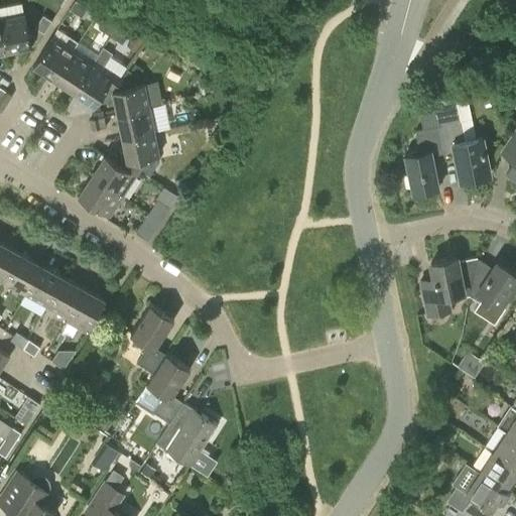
[(87,8),(75,0),(74,0),(69,8),(81,16),(87,8)]
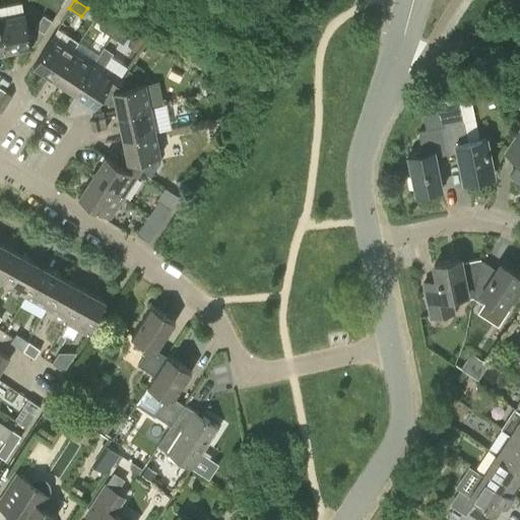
[(24,13),(0,18),(7,50),(31,45),(24,13)]
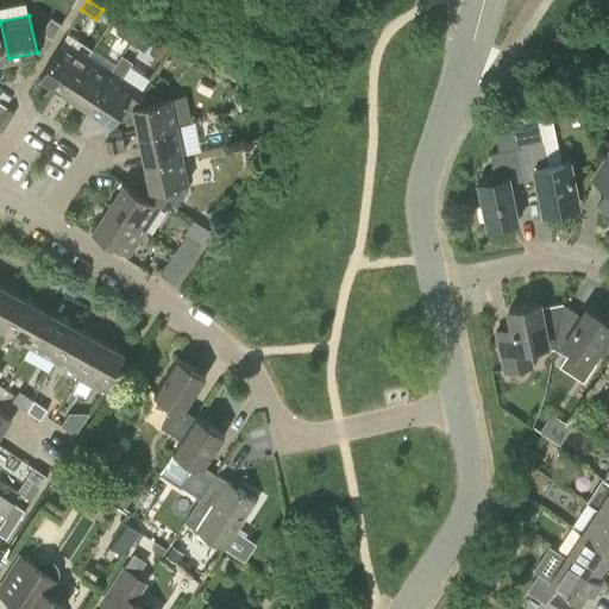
[(50,17),(41,31),(51,38),(61,24),(50,17)]
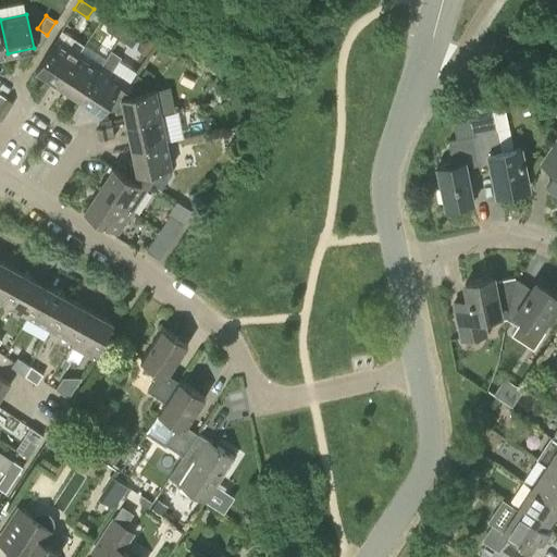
[(106,29),(119,38),(125,28),(112,20),(106,29)]
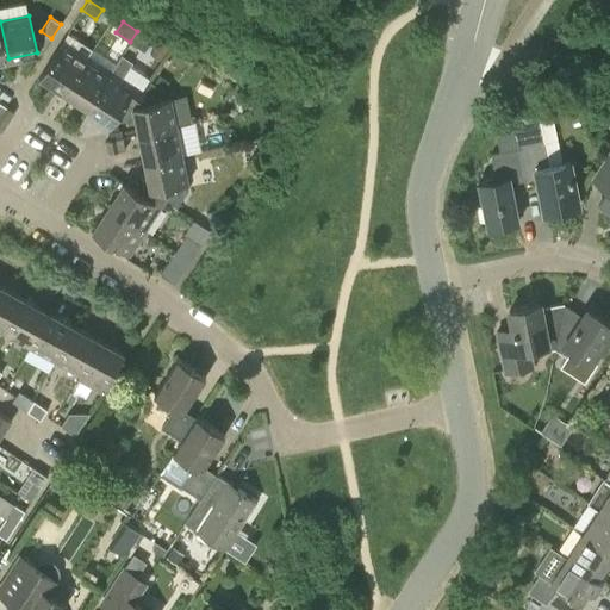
[(151,41),(137,31),(130,42),(144,51),(151,41)]
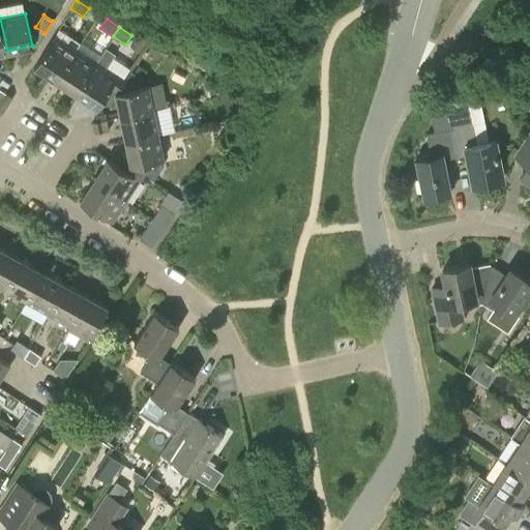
[(147,39),(139,34),(130,47),(139,52),(147,39)]
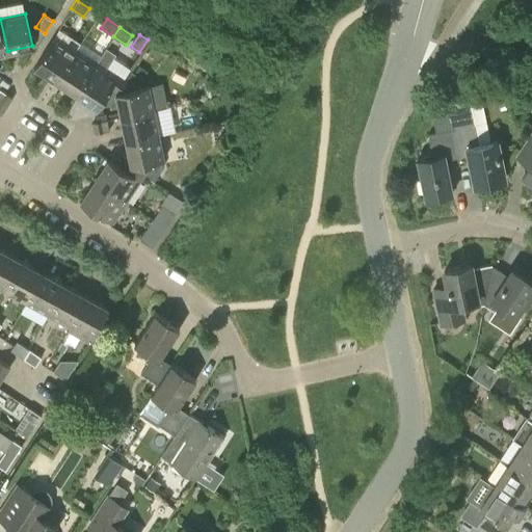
[(34,67),(55,80),(74,52),(52,38),(34,67)]
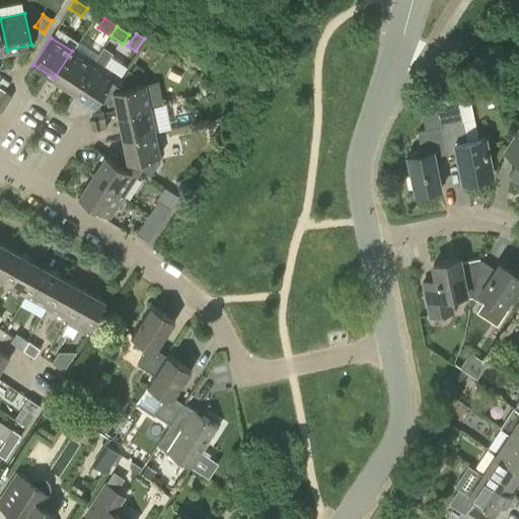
[(113,89),(133,85),(104,67),(114,53),(103,47),(95,60),(74,91),(95,105),(107,86),(113,89)]
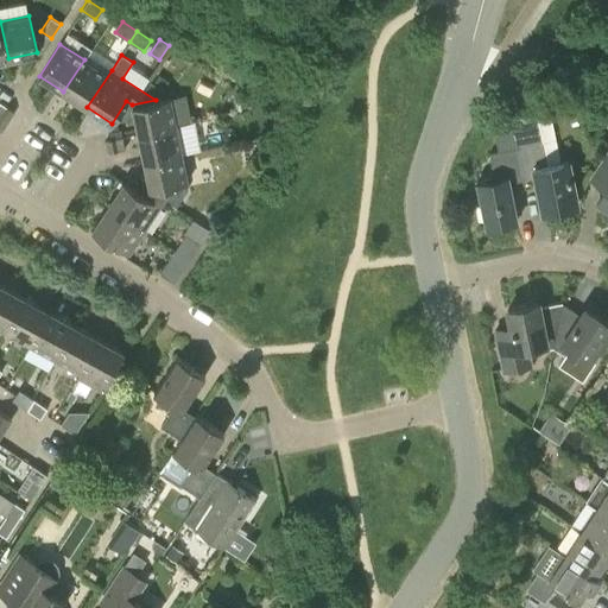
[(84,59),(63,92),(87,107),(112,70),(111,70),(107,75),(84,59)]
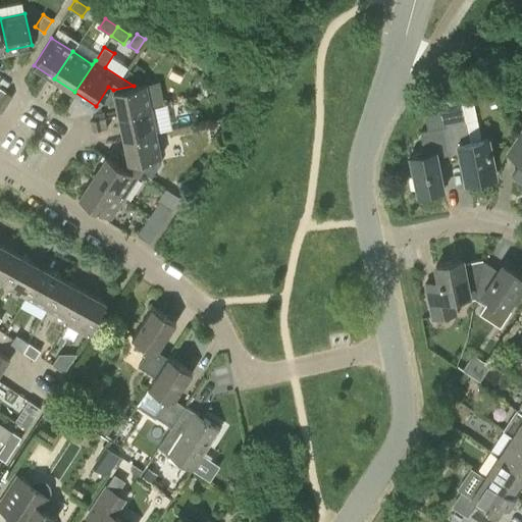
[(159,81),(134,86),(113,90),(118,114),(151,108),(150,107),(163,105),(159,81)]
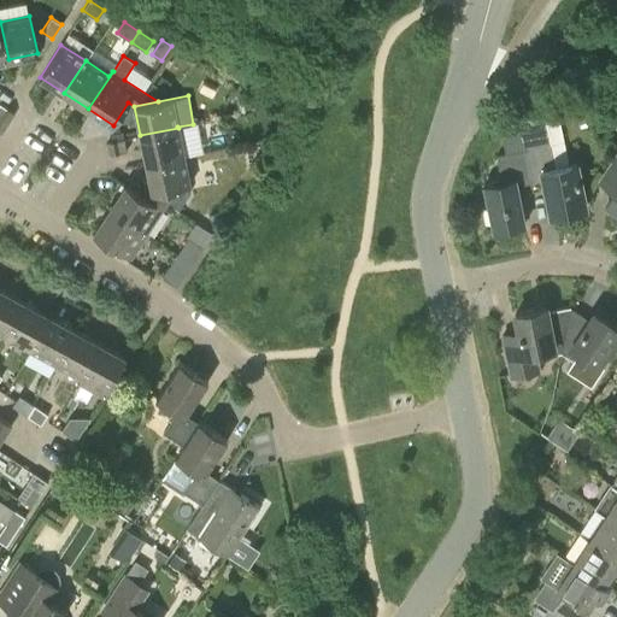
[(0,103),(0,118),(7,123),(15,113),(0,103)]
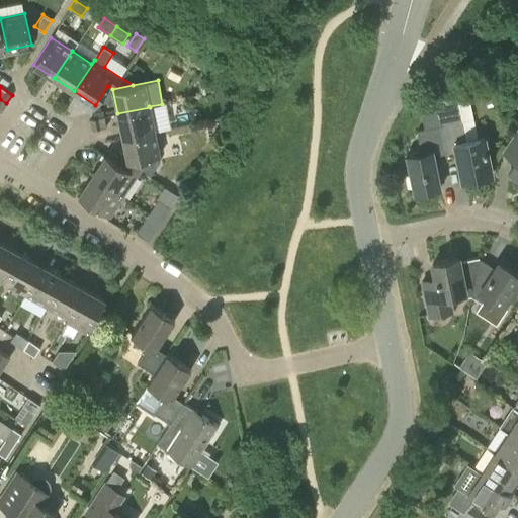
[(439,125),(445,154),(456,151),(462,180),(491,175),(483,138),(466,141),(462,120),(460,121),(456,101),(435,106),(439,125)]
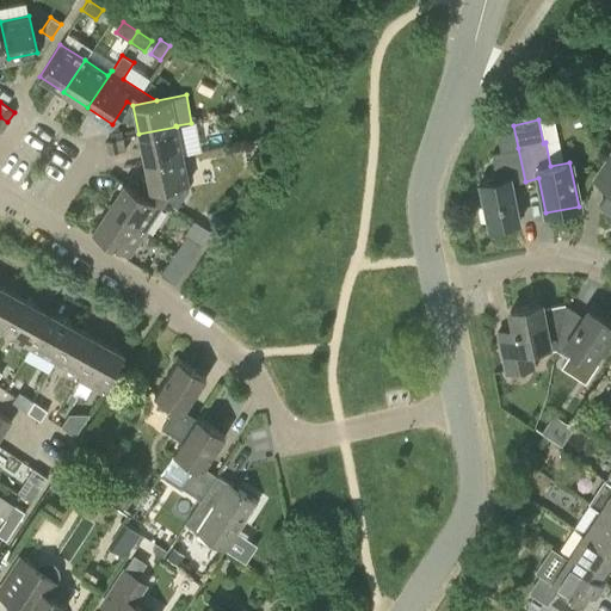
[(525,181),(518,148),(513,124),(494,129),(499,152),(492,154),(497,179),(479,183),(488,228),(519,221),(512,184),(525,181)]
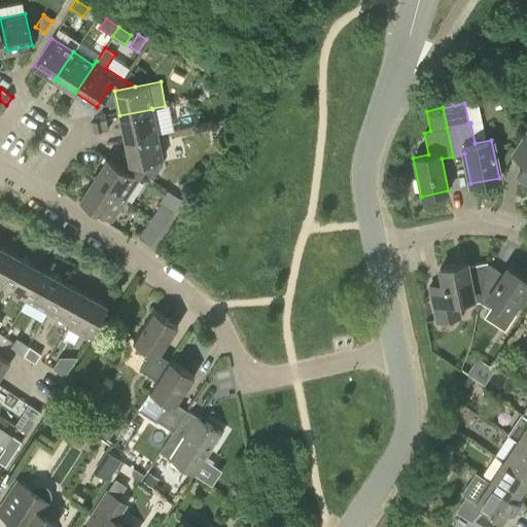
[(152,109),(119,115),(125,140),(156,133),(152,109)]
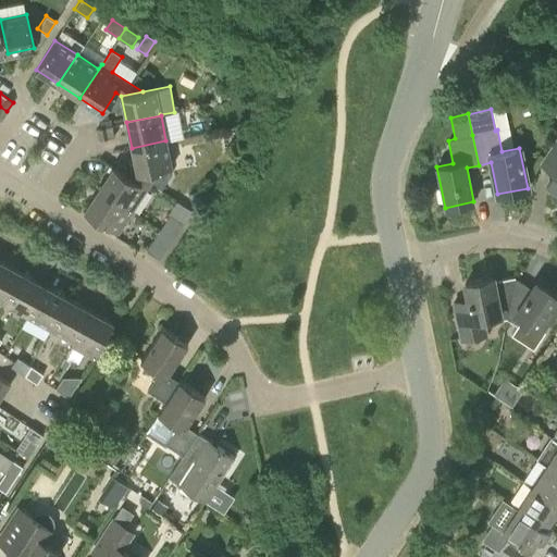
[(114,136),(112,125),(96,128),(98,139),(114,136)]
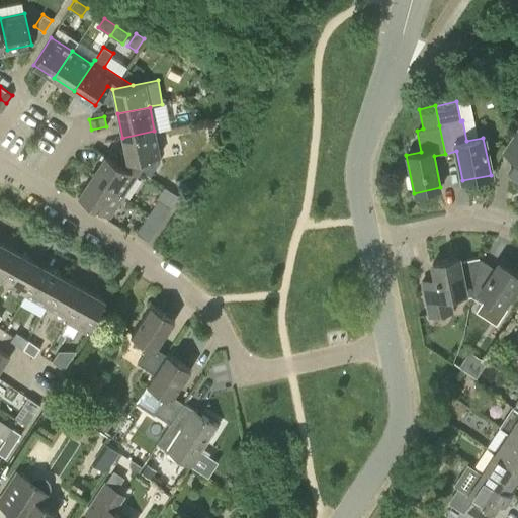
[(517,127),(503,152),(517,161),(508,174),(517,180),(517,127)]
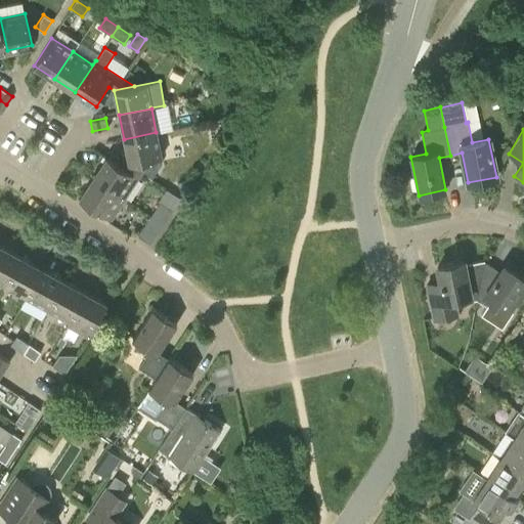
[(156,132),(124,139),(129,164),(149,160),(161,157),(156,132)]
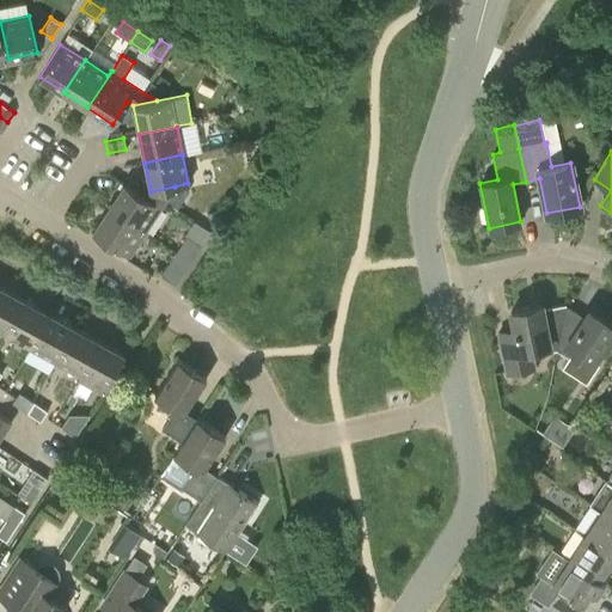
[(108,207),(145,231),(161,207),(147,197),(124,183),(108,207)]
